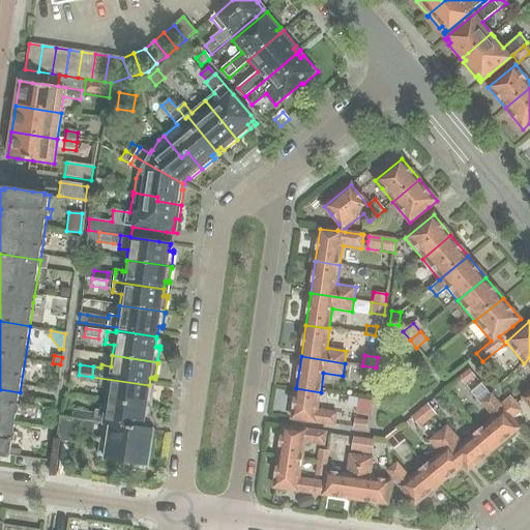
[(376,367),(362,365),(361,377),(375,379),(376,367)]
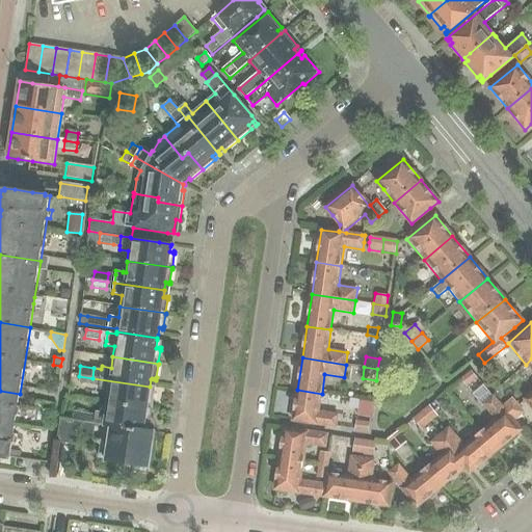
[(466,387),(476,378),(477,378),(470,370),(459,379),(466,387)]
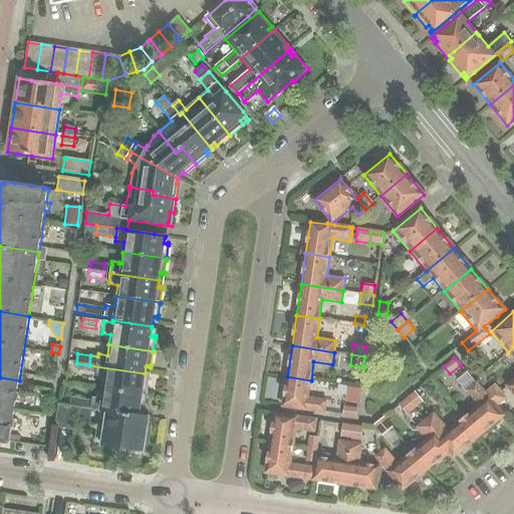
[(76,363),(75,370),(88,372),(89,365),(76,363)]
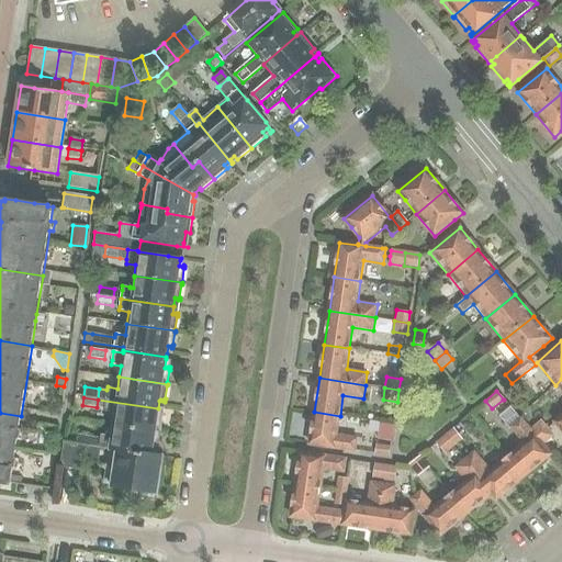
[(158,408),(98,400),(97,407),(104,408),(103,412),(114,413),(112,424),(112,425),(160,431),(160,430),(161,417),(163,417),(163,414),(161,414),(160,415),(158,415),(158,408)]
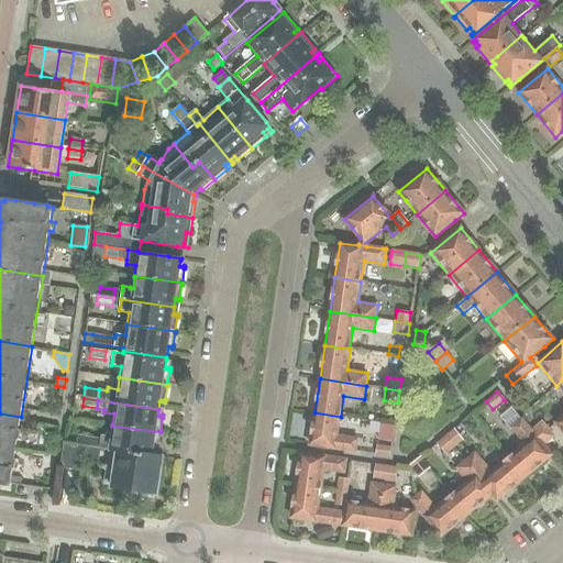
[(510,407),(497,417),(507,429),(509,428),(519,419),(518,417),(510,407)]
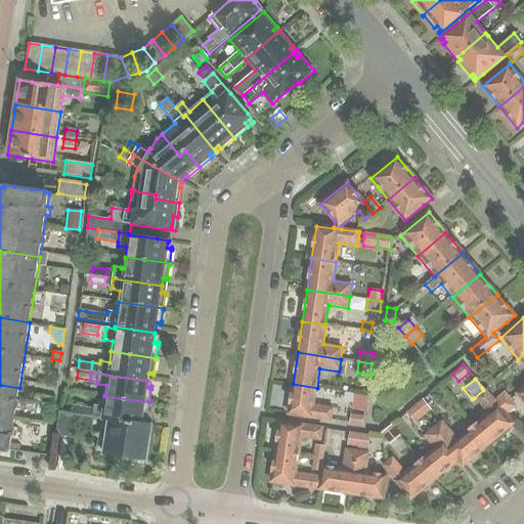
[(293,384),(289,415),(332,421),(334,407),(314,404),(317,388),(293,384)]
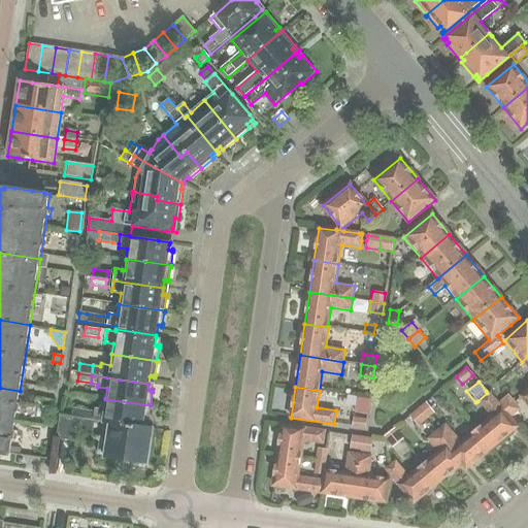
[(9,454),(13,431),(20,391),(0,388),(0,455),(6,457),(6,454),(9,454)]
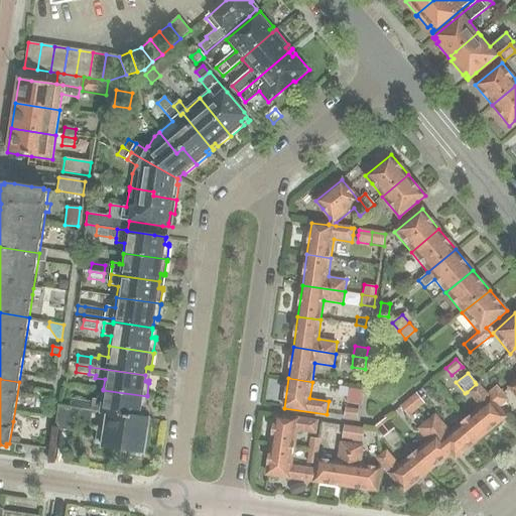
[(486,394),(478,383),(476,384),(467,392),(479,406),(465,418),(481,437),(505,417),(498,408),(500,406),(505,401),(505,402),(507,400),(496,386),(486,394)]
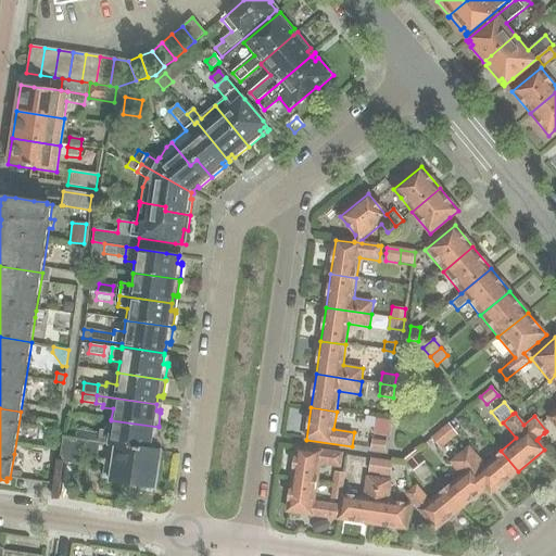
[(109,431),(99,430),(98,442),(100,442),(116,444),(150,450),(151,442),(154,442),(154,444),(156,444),(156,441),(155,441),(158,428),(159,428),(159,427),(111,420),(109,431)]
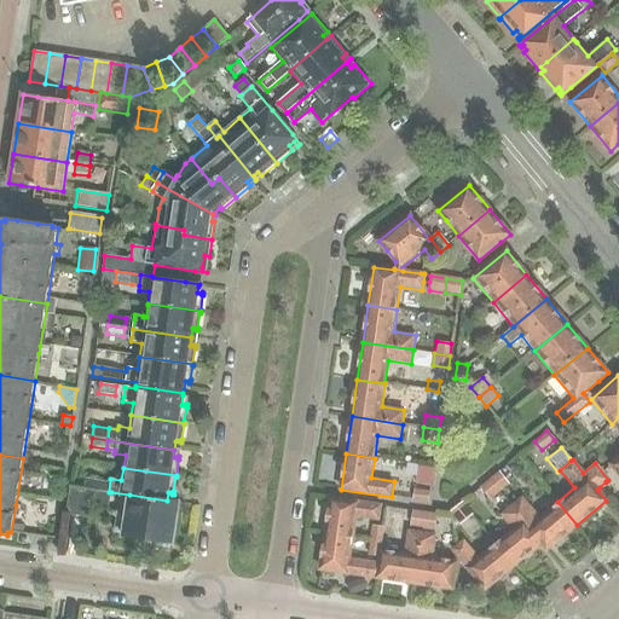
[(498,472),(490,479),(499,491),(509,484),(498,472)]
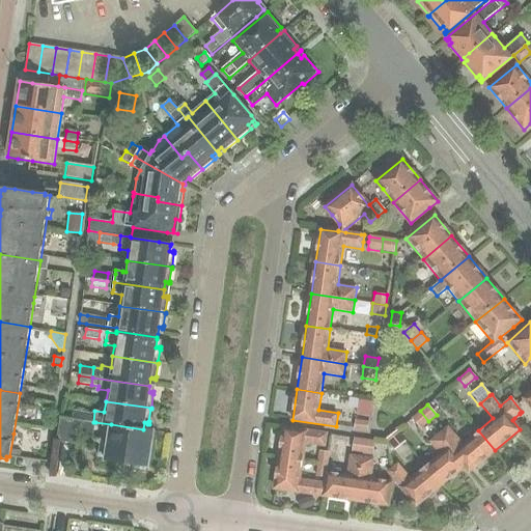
[(74,410),(72,419),(81,420),(86,421),(87,412),(74,410)]
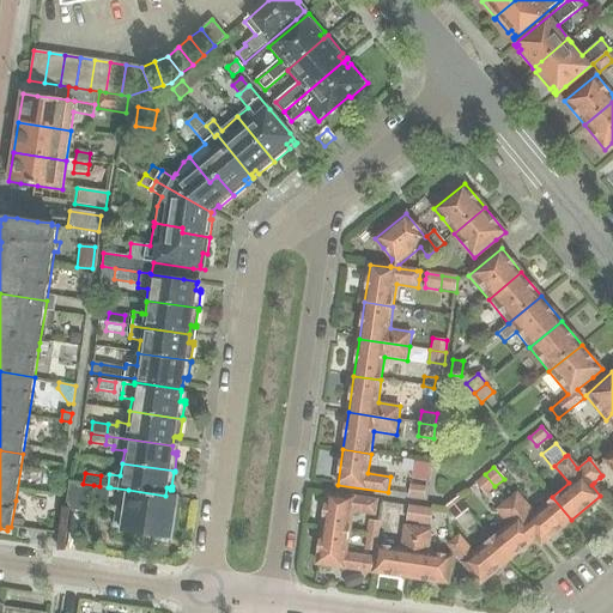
[(485,474),(474,483),(484,496),(495,486),(485,474)]
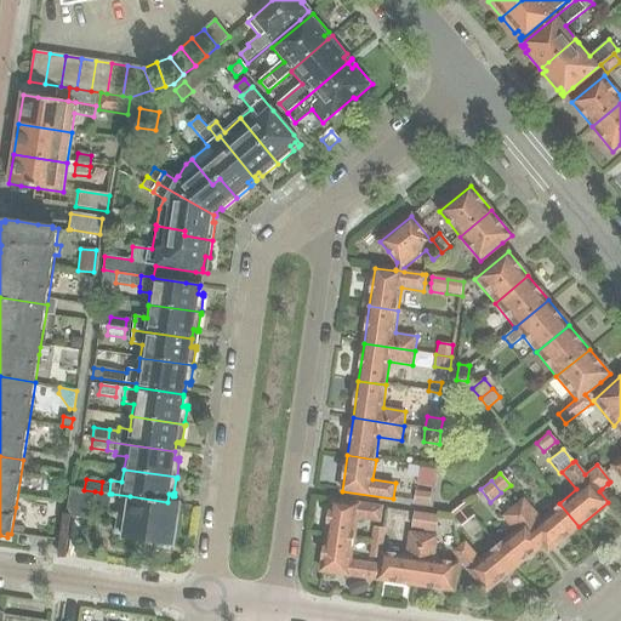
[(69,503),(67,516),(83,518),(90,519),(91,512),(95,491),(84,490),(72,488),(69,503)]
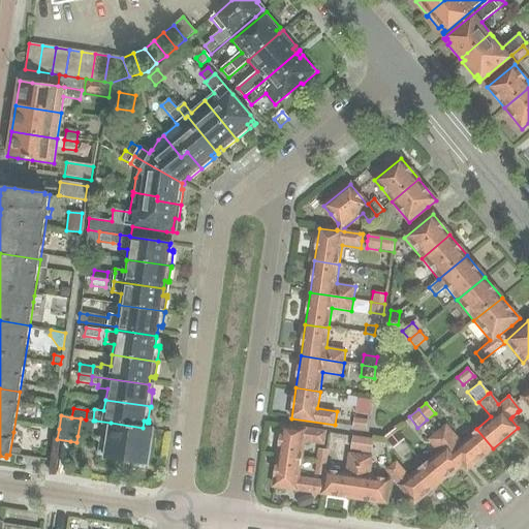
[(353,417),(352,427),(366,429),(368,419),(353,417)]
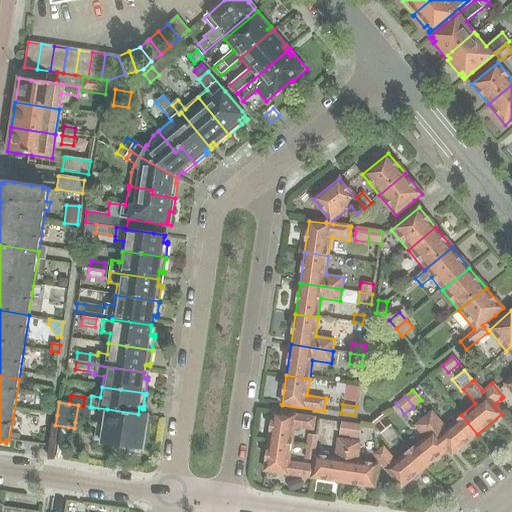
[(78,405),(75,422),(90,424),(92,407),(90,407),(83,406),(78,405)]
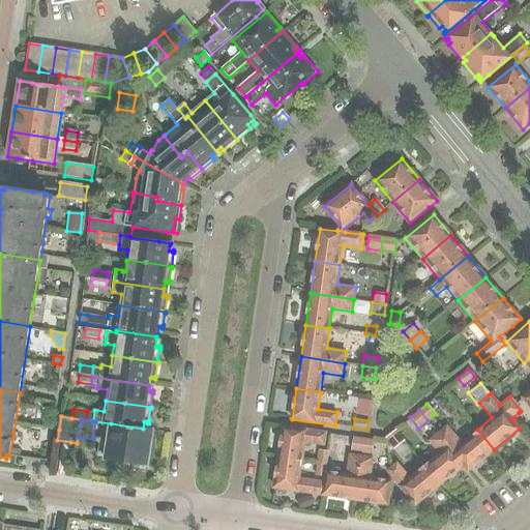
[(100,440),(98,457),(106,458),(106,460),(107,460),(108,459),(123,462),(130,463),(134,463),(133,467),(144,469),(144,465),(146,465),(146,466),(148,466),(154,430),(152,430),(143,429),(111,423),(108,441),(100,440)]
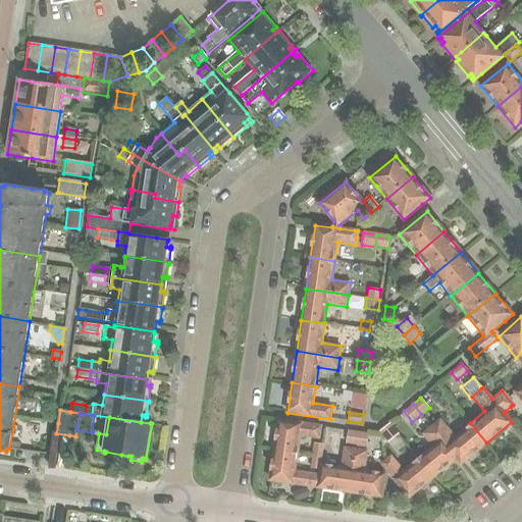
[(439,419),(430,426),(457,458),(461,464),(486,442),(470,423),(468,424),(454,435),(439,419)]
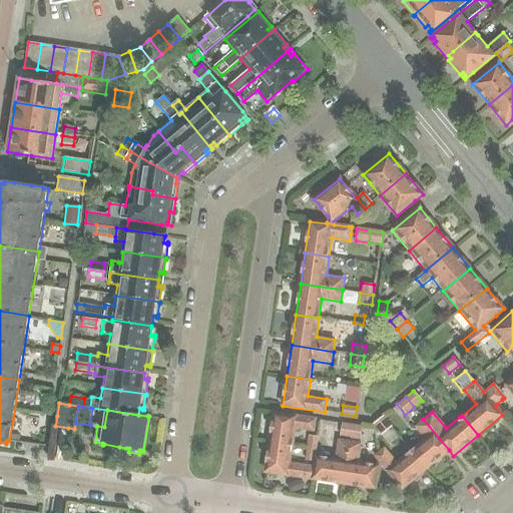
[(316,419),(300,417),(274,413),(270,443),(293,446),(296,429),(314,432),(316,419)]
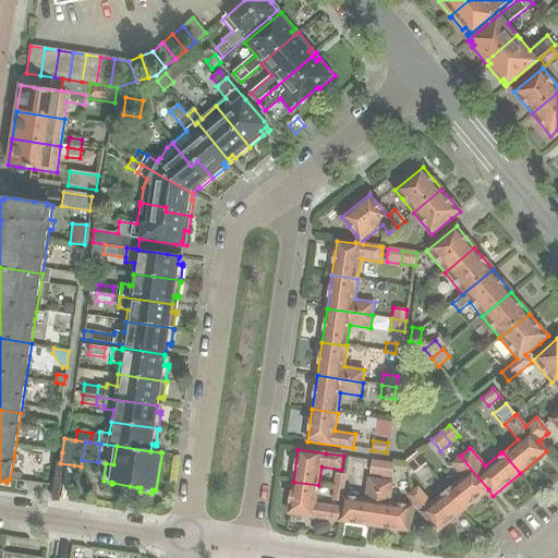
[(426,463),(417,452),(416,452),(408,459),(417,470),(426,463)]
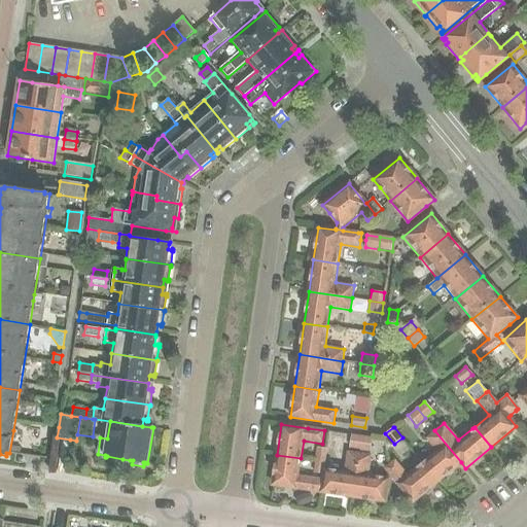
[(434,450),(420,462),(436,482),(461,462),(434,430),(425,438),(434,450)]
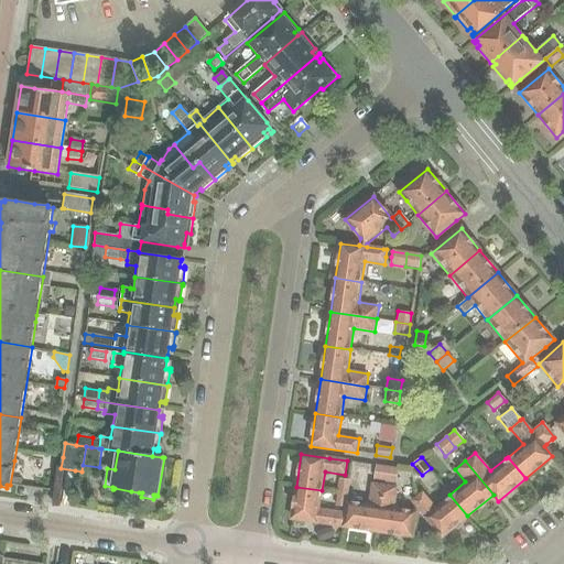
[(373,479),(384,481),(387,466),(376,465),(373,479)]
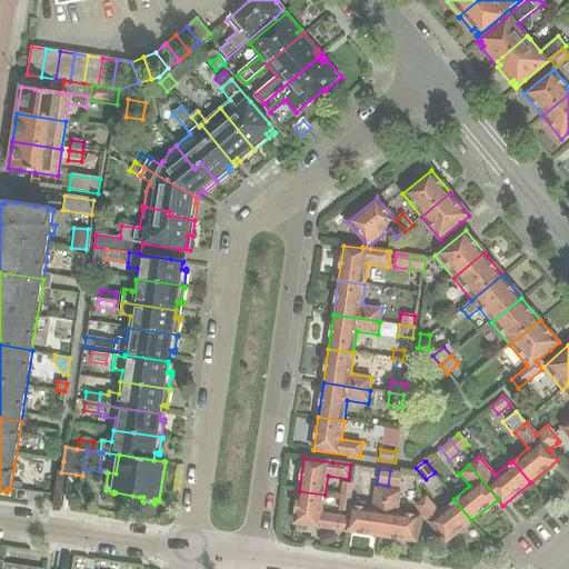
[(390,470),(388,486),(399,487),(401,472),(390,470)]
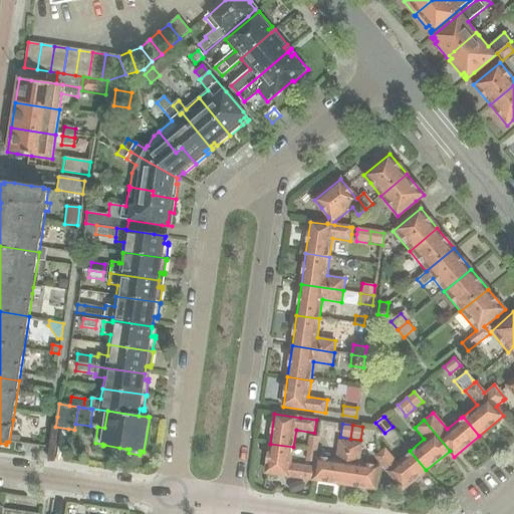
[(318,438),(317,438),(309,436),(307,449),(316,450),(318,438)]
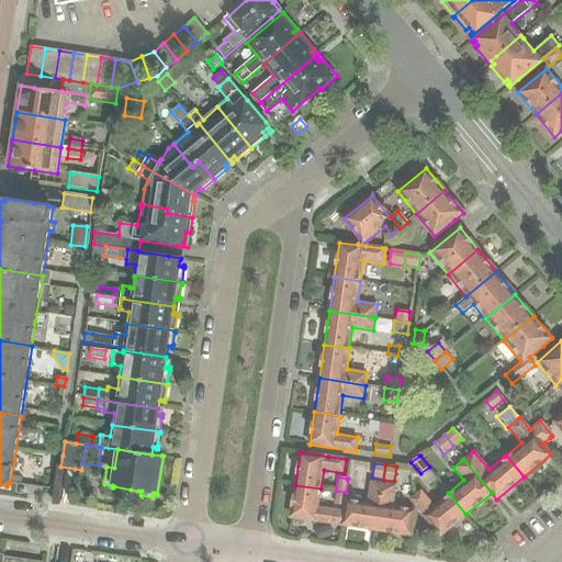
[(344,510),(341,525),(343,525),(377,530),(383,483),(370,481),(368,501),(346,497),(344,506),(344,510)]
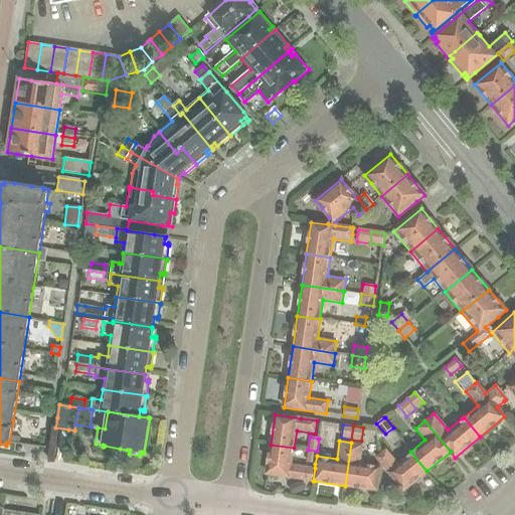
[(345,486),(376,490),(380,466),(360,463),(363,445),(351,443),(345,486)]
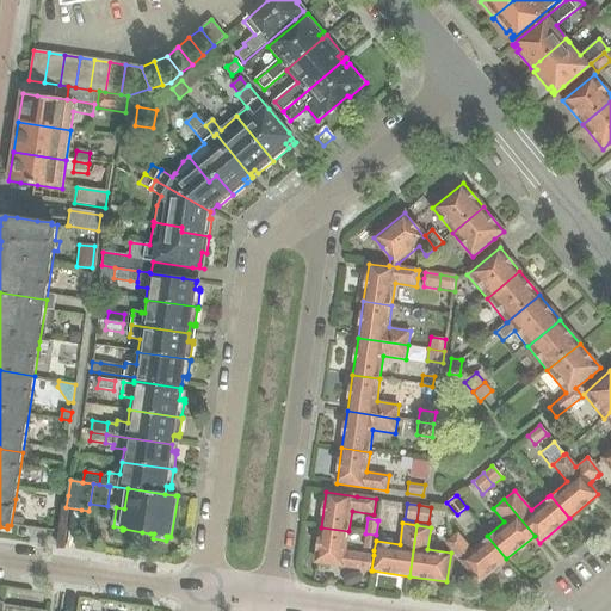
[(321,528),(316,562),(371,571),(374,555),(362,554),(346,551),(349,531),(321,528)]
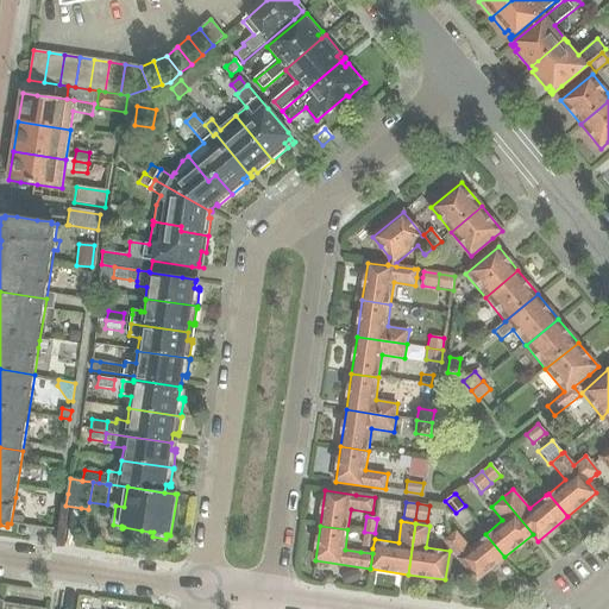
[(470,548),(456,531),(445,540),(477,579),(504,557),(485,534),(470,548)]
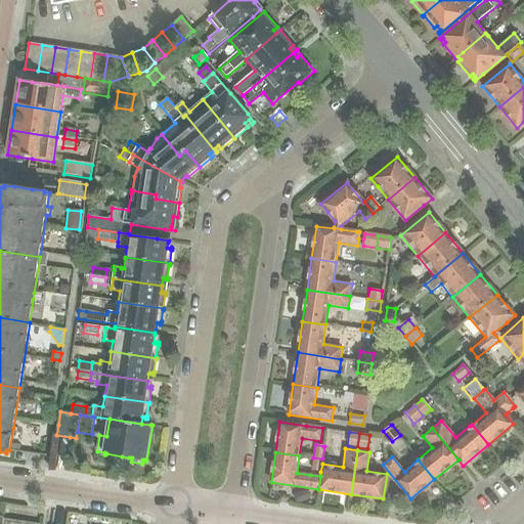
[(322,459),(313,457),(311,471),(320,472),(322,464),(322,459)]
